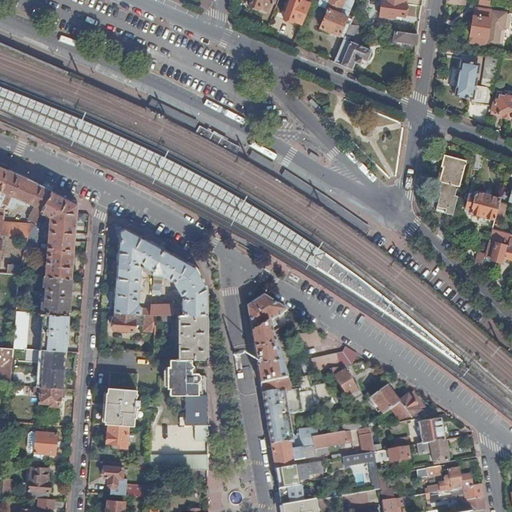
[(260,8),(267,11),(269,12),(273,0),(251,0),(250,6),(258,10),(259,8),(260,8)]
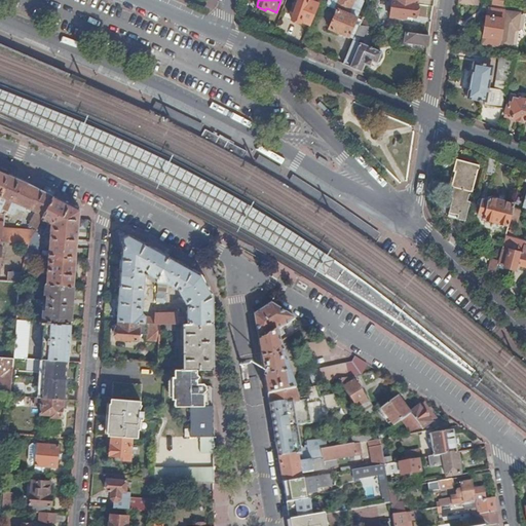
[(301,21),(310,25),(320,0),(298,0),(292,19),(300,23),(301,21)]
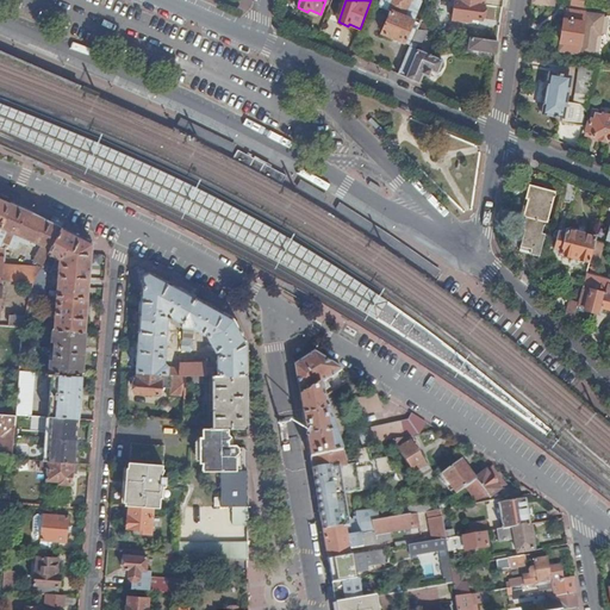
[(406,38),(412,42),(417,29),(419,23),(414,20),(421,0),(380,0),(378,6),(390,12),(381,32),(404,43),(406,38)]
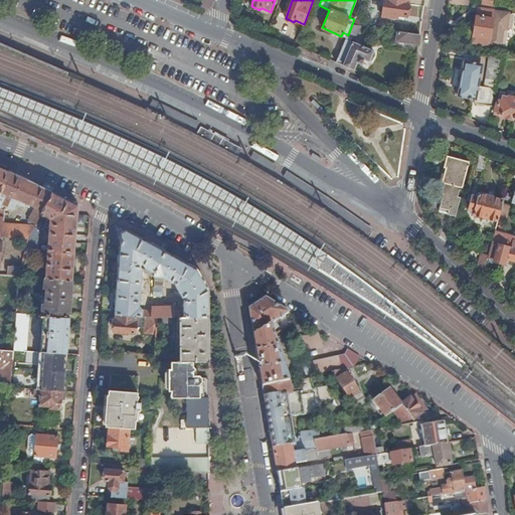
[(408,4),(408,0),(384,0),(382,16),(394,18),(394,15),(406,16),(408,4)]
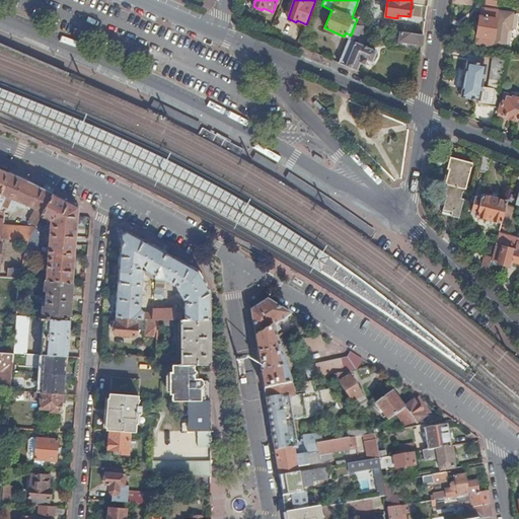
[(482,9),(479,23),(478,29),(476,44),(494,47),(499,11),(482,9)]
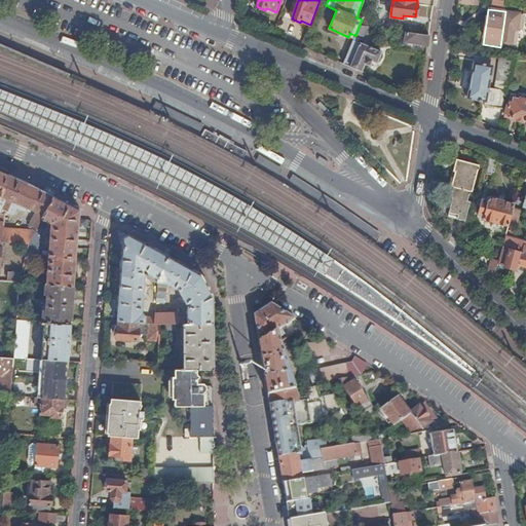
[(355,36),(360,37),(364,39),(369,27),(360,25),(355,36)]
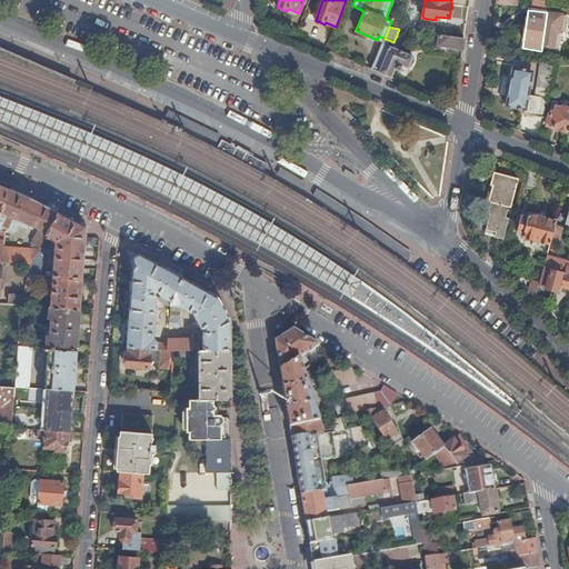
[(438,45),(462,49),(463,38),(440,35),(439,41),(438,45)]
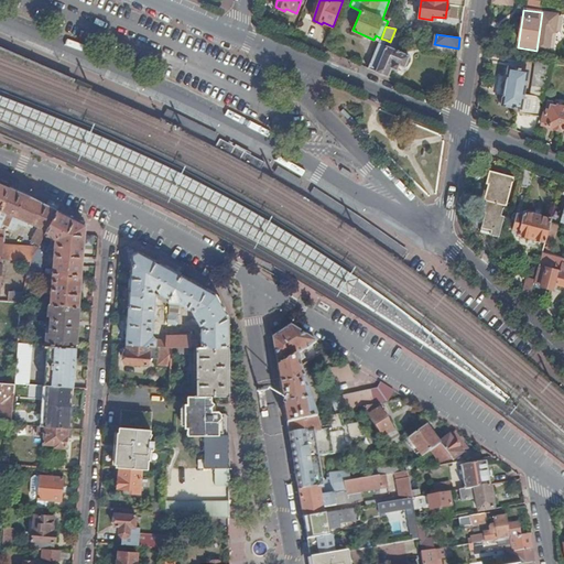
[(370,64),(368,68),(388,76),(393,63),(404,67),(409,55),(383,45),(379,43),(377,49),(370,64)]
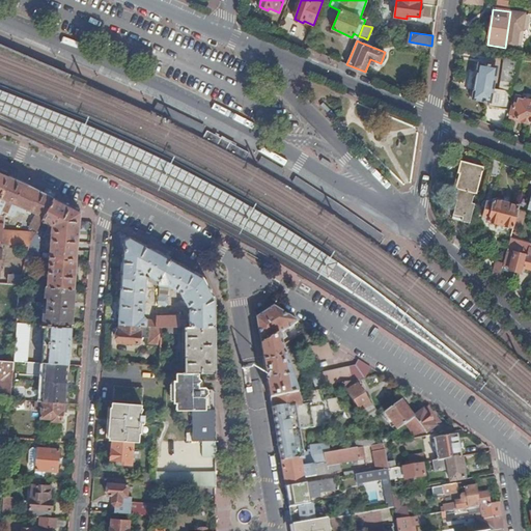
[(0,50),(16,56),(53,71),(58,73),(63,75),(68,77),(70,74),(60,70),(0,43),(0,50)]
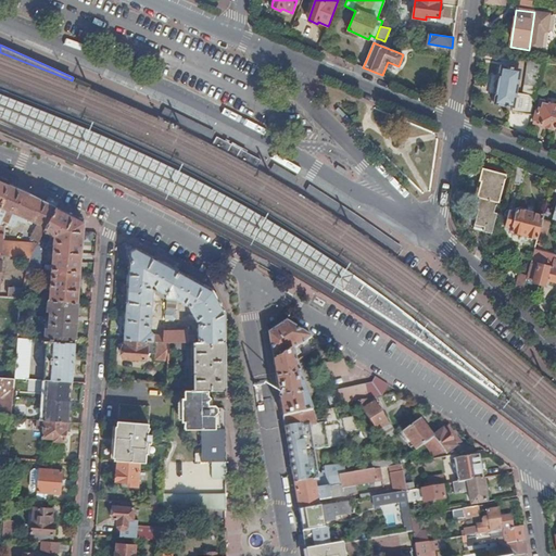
[(357,60),(365,63),(371,48),(364,45),(357,60)]
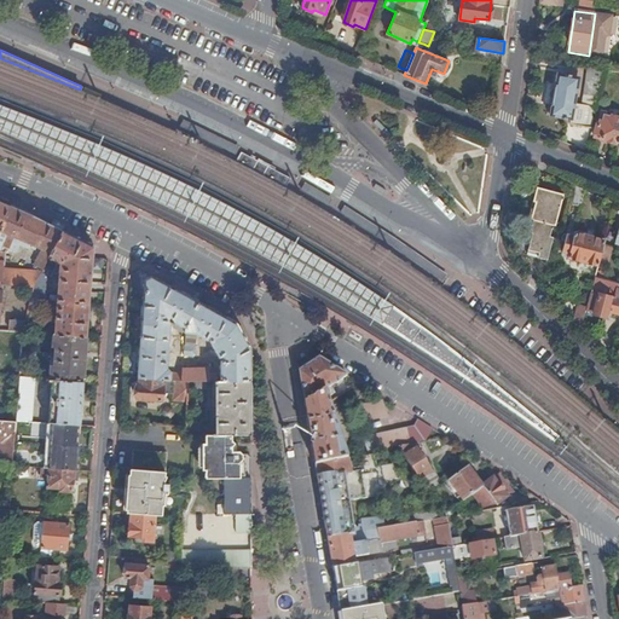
[(608,71),(589,68),(583,105),(576,104),(578,85),(577,85),(577,80),(572,80),(572,77),(571,77),(571,76),(568,75),(568,76),(559,75),(555,91),(554,91),(553,98),(554,98),(553,106),(551,106),(550,113),(551,113),(551,115),(572,120),(572,125),(593,127),(608,71)]
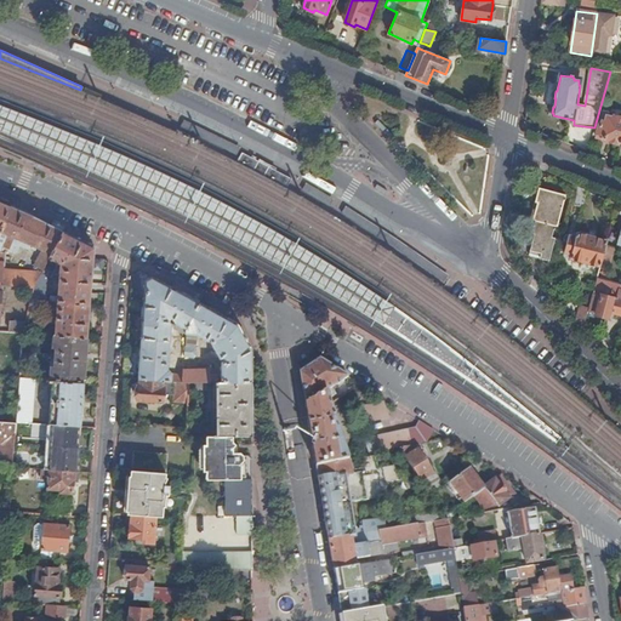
[(604,140),(620,144),(620,140),(620,119),(614,118),(614,119),(608,118),(605,124),(603,123),(602,125),(600,125),(598,134),(605,136),(604,140)]
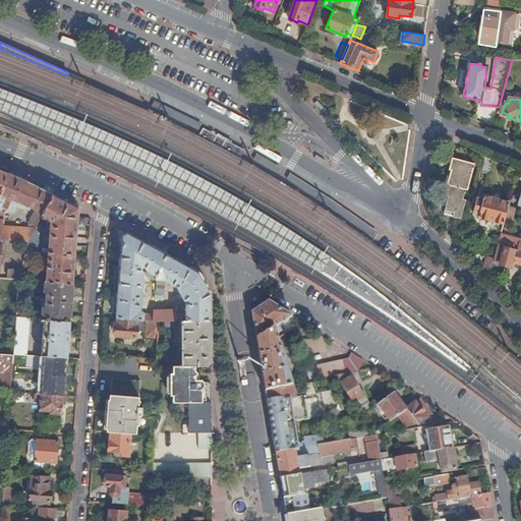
[(154,100),(151,108),(198,131),(201,124),(154,100)]
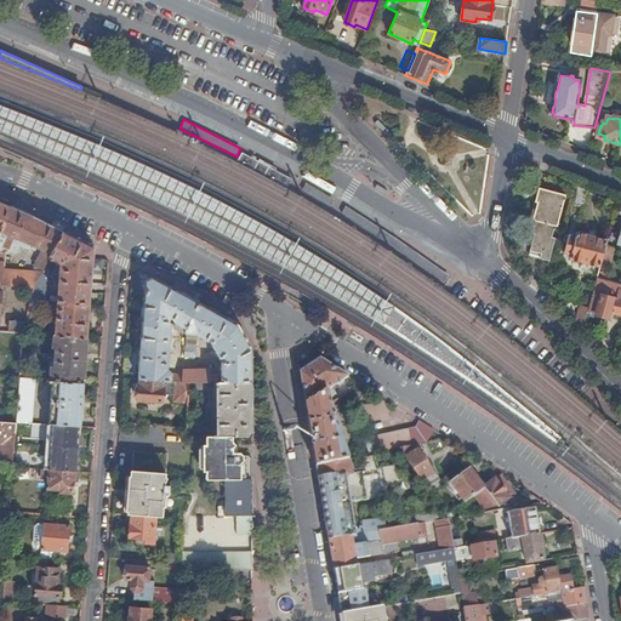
[(377,119),(375,121),(383,130),(386,127),(377,119)]
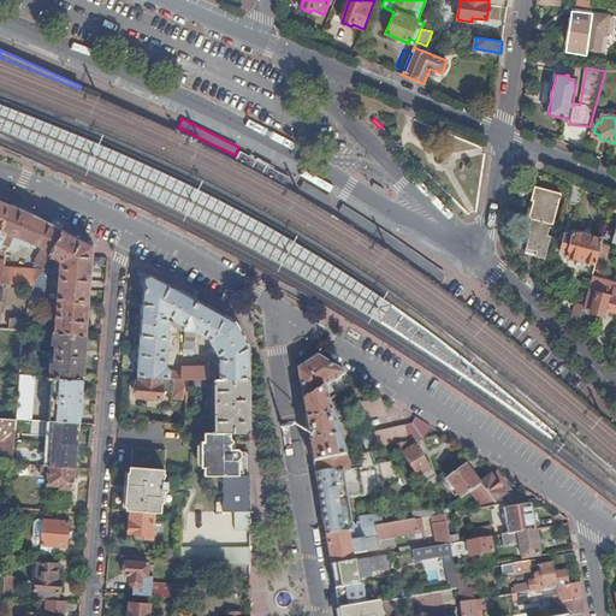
[(383,126),(380,129),(389,138),(392,135),(383,126)]
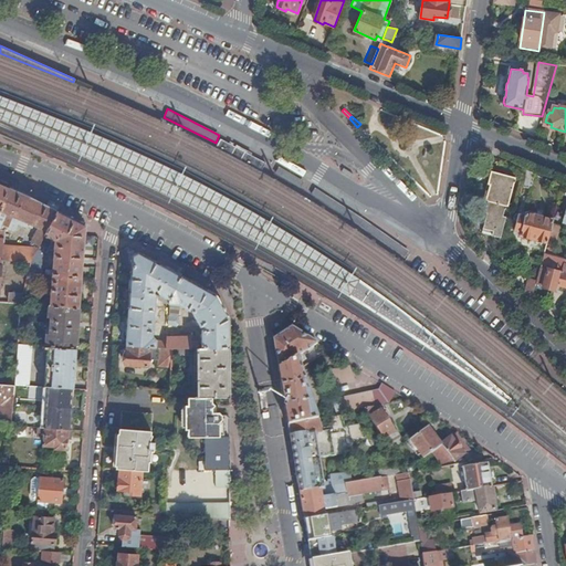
[(300,189),(304,181),(279,167),(274,175),(300,189)]
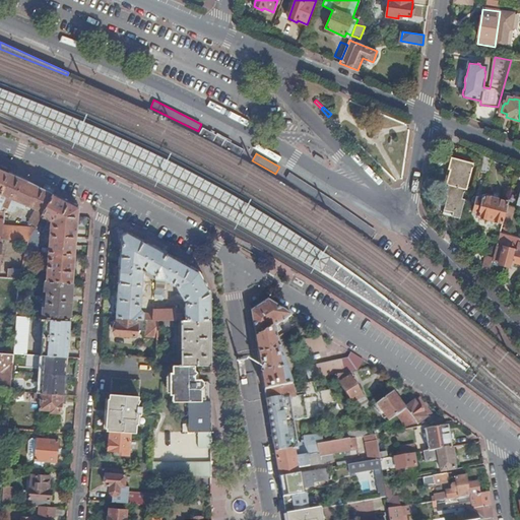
[(317,153),(315,156),(323,163),(325,158),(317,153)]
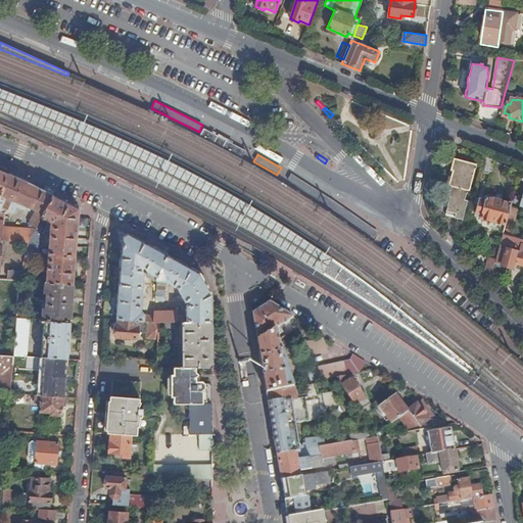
[(490,175),(494,161),(486,157),(482,173),(490,175)]
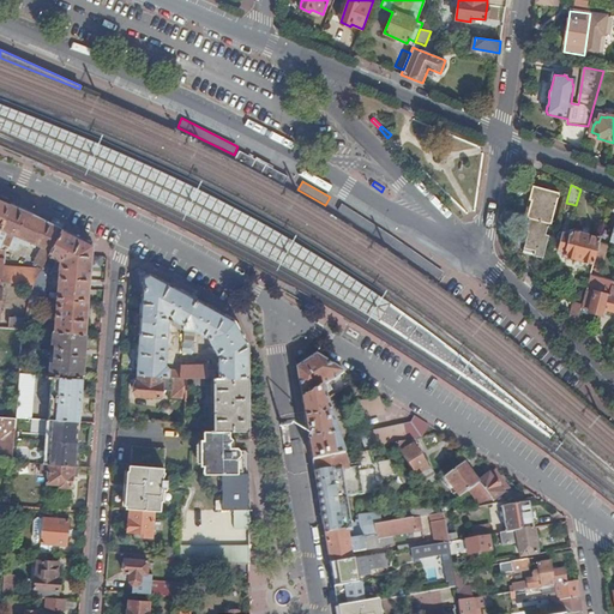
[(528,217),(552,224),(560,194),(534,187),(531,199),(533,199),(528,217)]
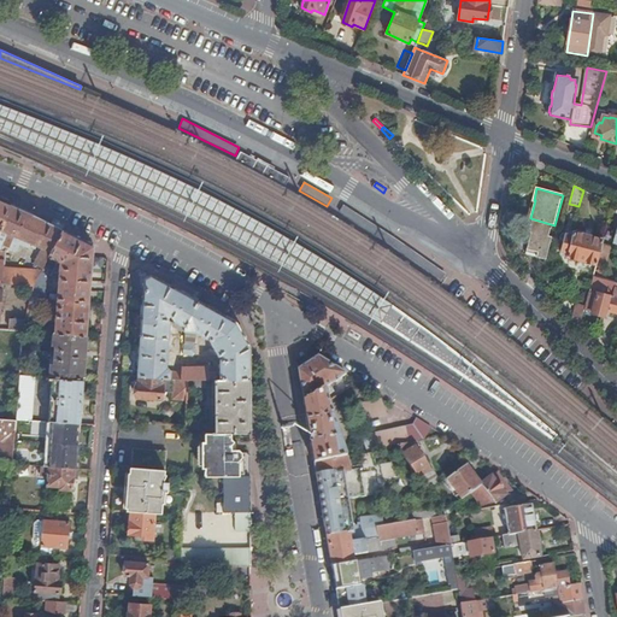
[(1,197),(0,199),(0,203),(9,206),(11,201),(1,197)]
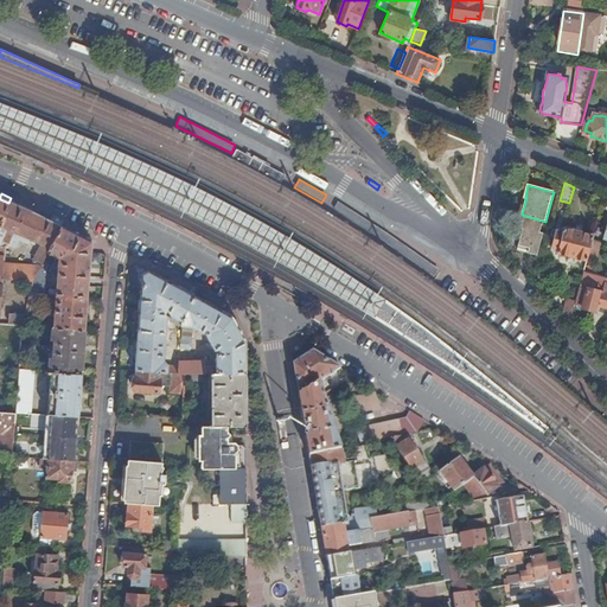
[(338,202),(333,209),(433,276),(439,269),(338,202)]
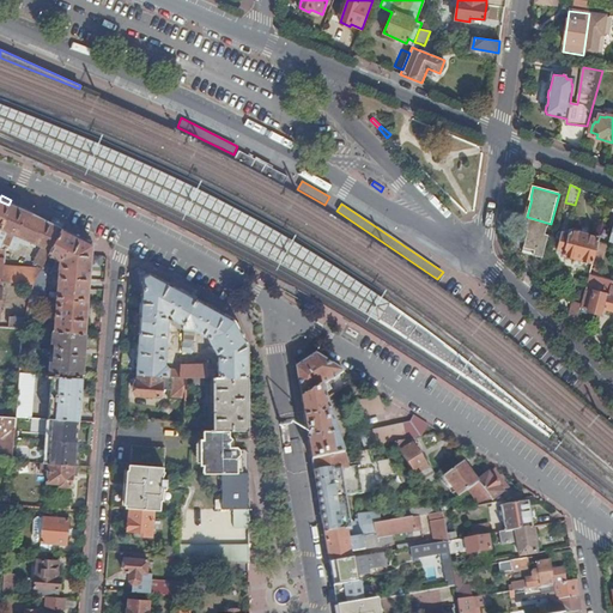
[(41,267),(44,263),(48,255),(62,230),(50,224),(37,217),(31,214),(10,206),(0,228),(0,249),(2,244),(17,250),(20,244),(28,247),(29,242),(32,243),(31,247),(36,248),(37,244),(42,248),(34,263),(41,267)]
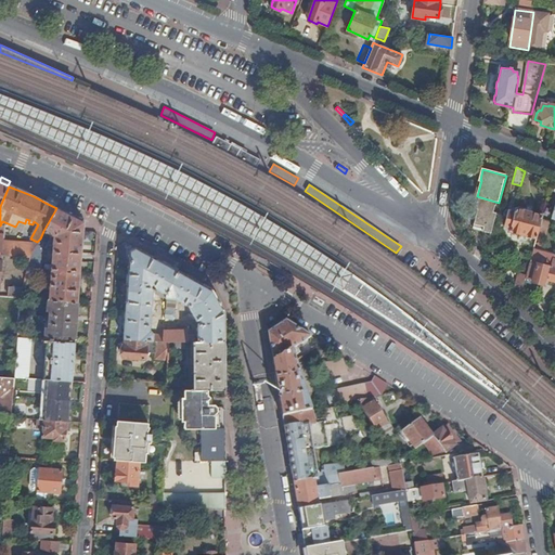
[(491,229),(499,203),(477,196),(477,198),(479,198),(477,208),(478,209),(476,219),(483,221),(482,227),(491,229)]
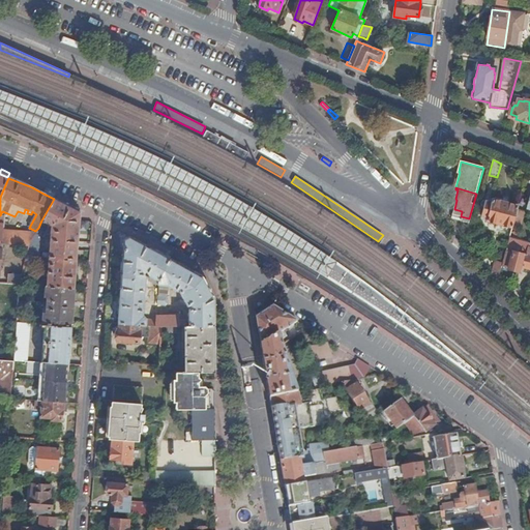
[(43,194),(54,199),(56,194),(46,188),(43,194)]
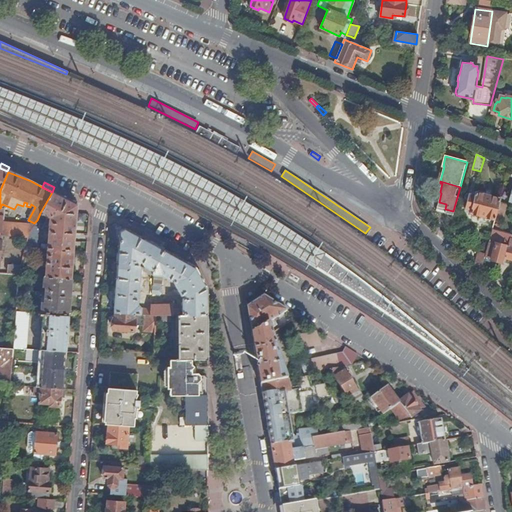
[(500,202),(501,198),(476,192),(475,195),(469,193),(471,185),(468,184),(467,189),(464,199),(468,200),(498,207),(500,202)]
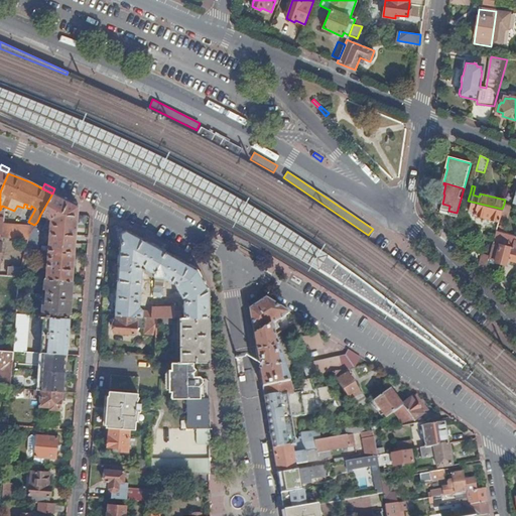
[(47,252),(45,279),(73,281),(78,206),(72,203),(52,194),(40,215),(50,220),(47,247),(41,247),(41,251),(47,252)]
